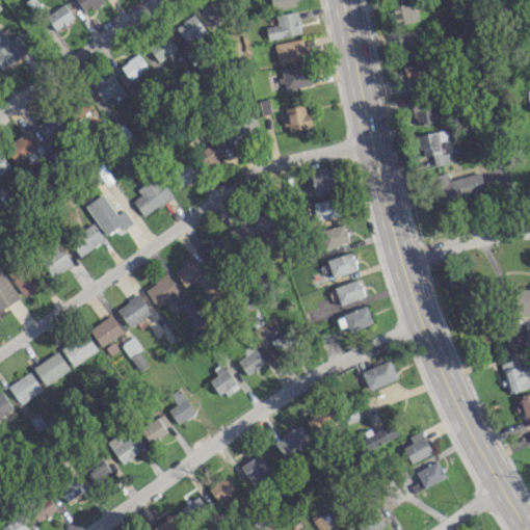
[(93,7),(96,11),(107,4),(104,0),(76,0),(85,12),(93,7)]
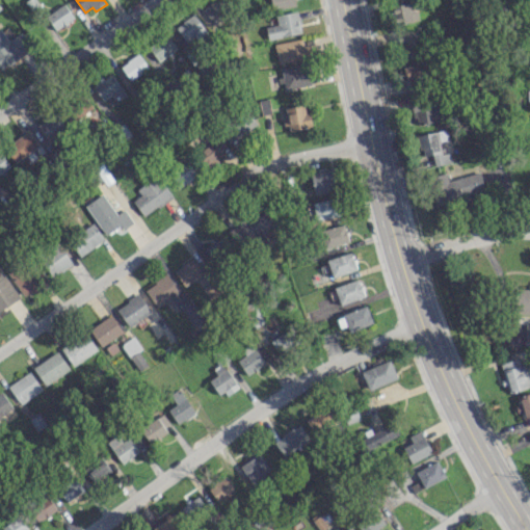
[(215,27),(232,16),(220,0),(217,0),(204,9),(215,27)]
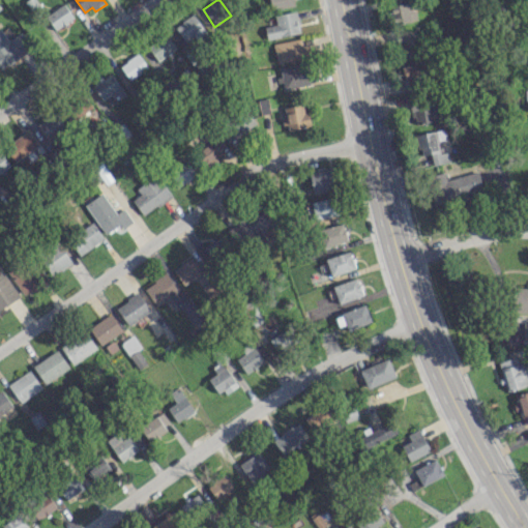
[(271,0),(272,10),(295,7),(293,0),(271,0)]
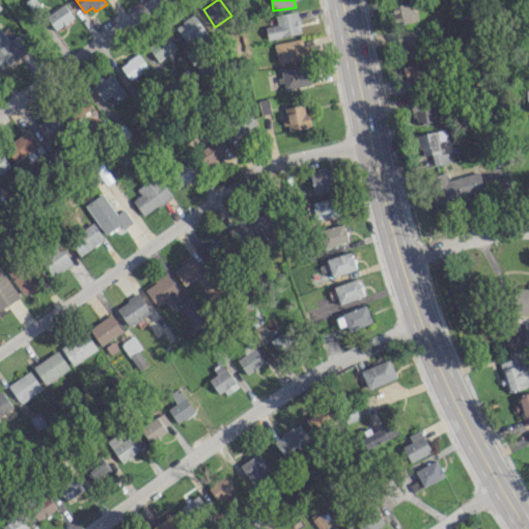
[(392,5),(397,26),(420,20),(417,9),(410,11),(408,2),(392,5)]
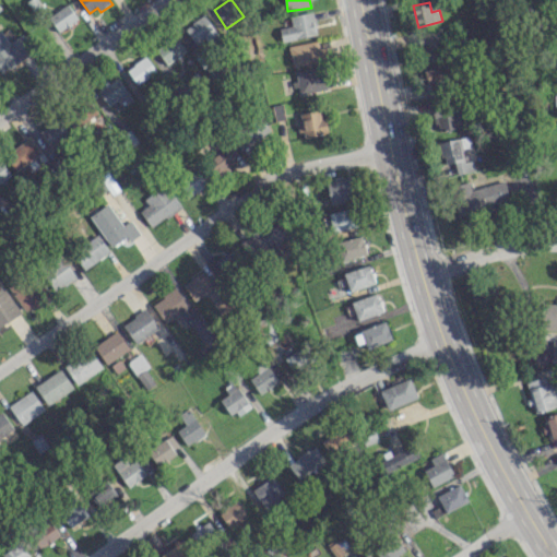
[(49,19),(61,34),(80,21),(69,4),(49,19)]
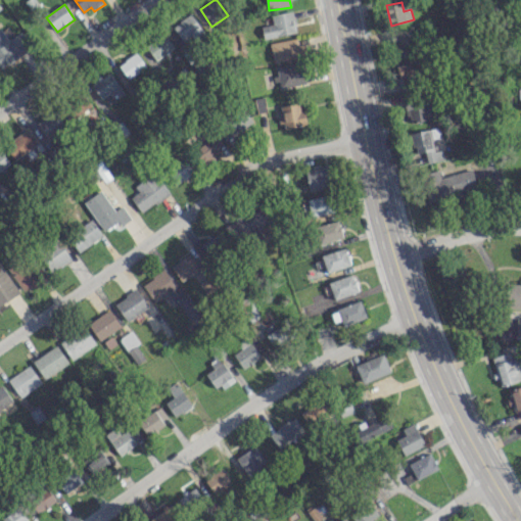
[(263,28),(266,40),(298,34),(294,12),(273,16),(274,26),(263,28)]
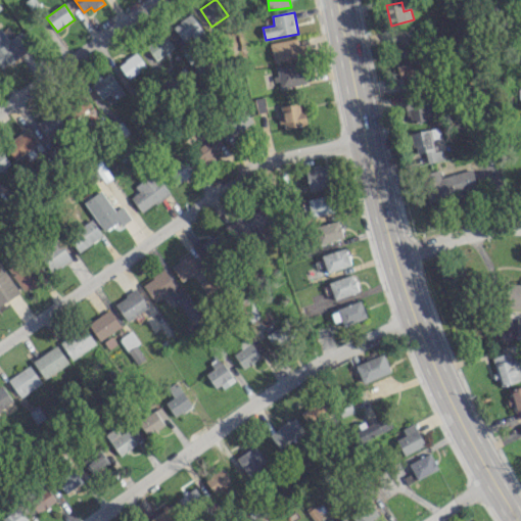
[(206,34),(192,15),(175,29),(189,48),(206,34)]
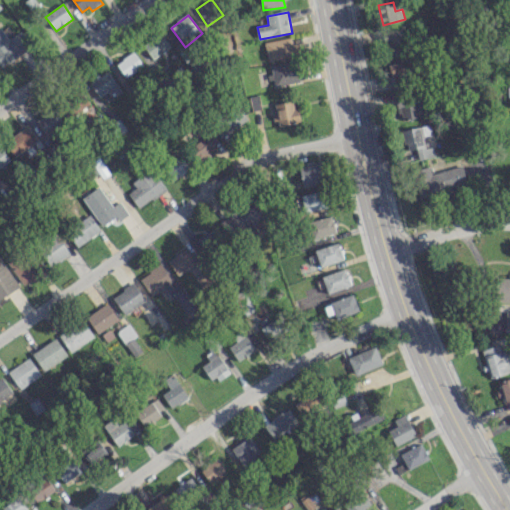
[(0,29),(0,66),(3,70),(32,47),(22,33),(10,41),(1,29),(0,29)]
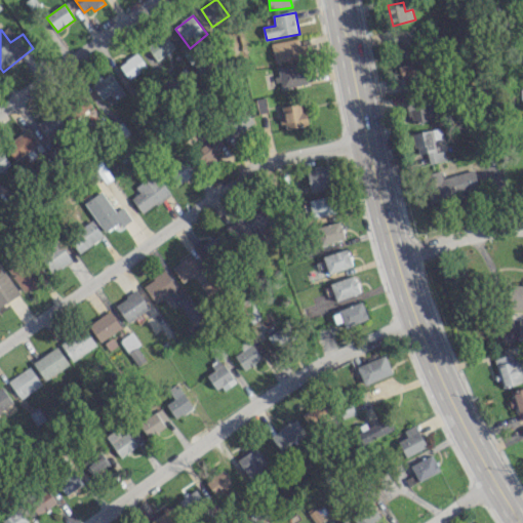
[(416,52),(413,31),(396,34),(399,55),(416,52)]
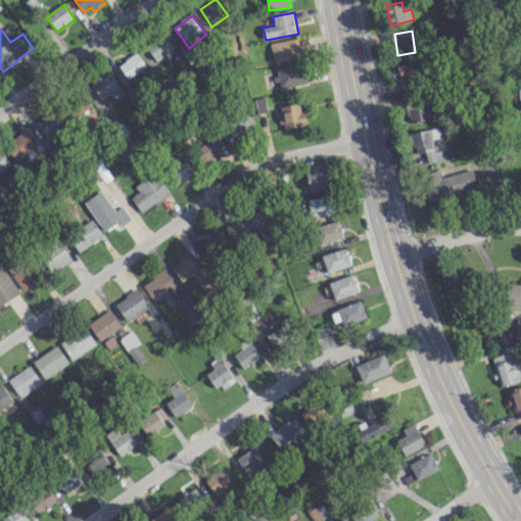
[(176,49),(167,36),(148,49),(156,62),(176,49)]
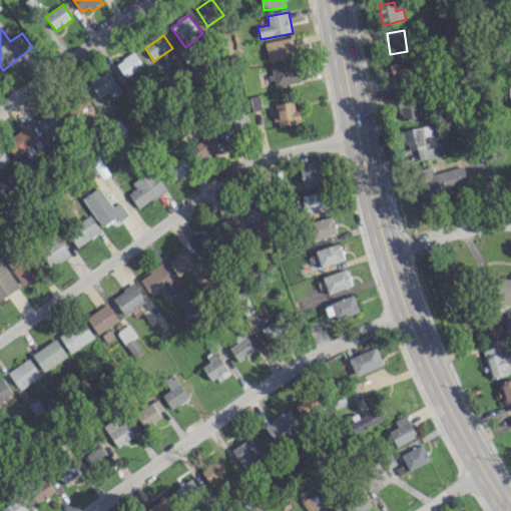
[(270,62),(298,57),(294,38),(266,43),(270,62)]
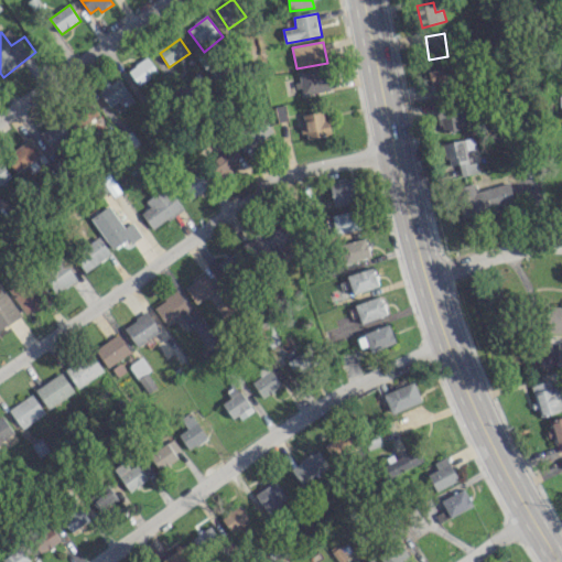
[(160,75),(151,58),(129,69),(139,87),(160,75)]
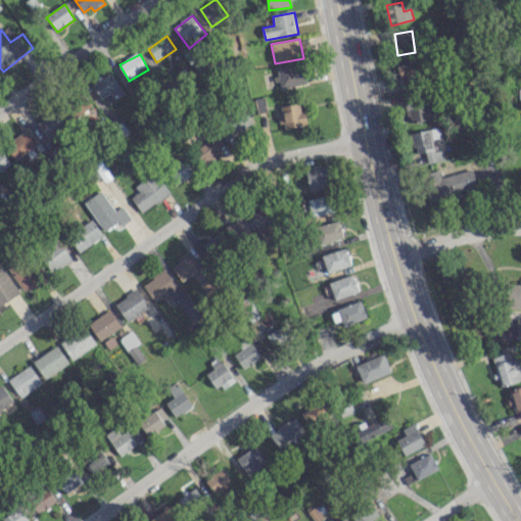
[(278,67),(280,80),(279,80),(282,90),(306,85),(302,62),(278,67)]
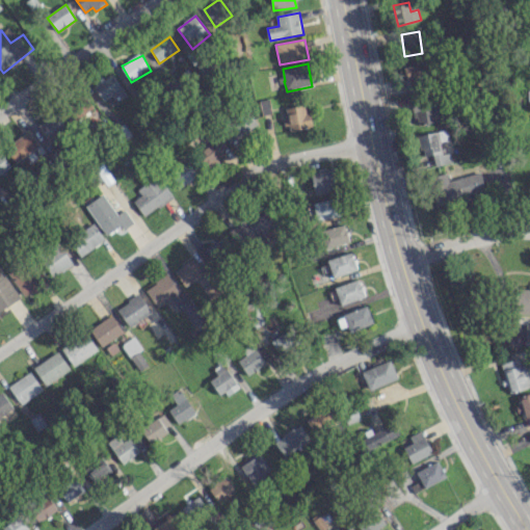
[(431,85),(427,64),(404,69),(408,90),(431,85)]
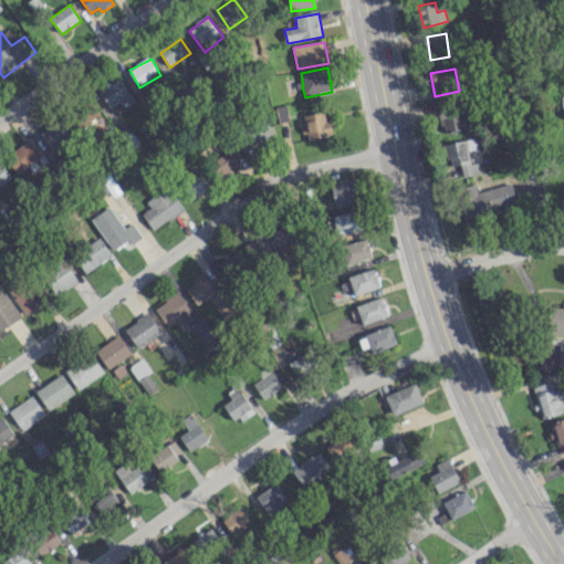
[(112,108),(121,102),(126,110),(137,103),(121,80),(101,94),(112,108)]
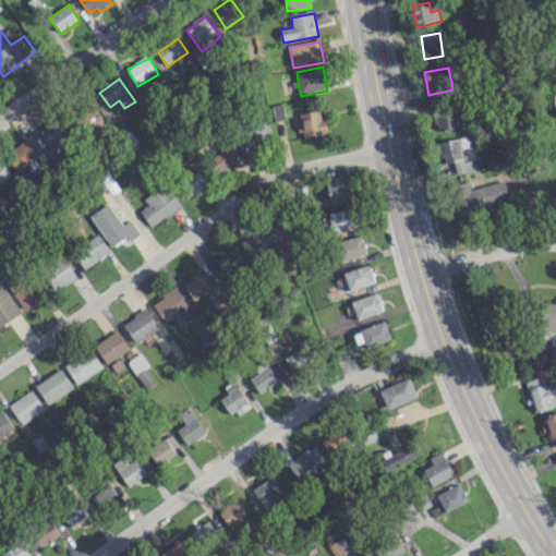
[(437,132),(466,128),(461,104),(434,108),(437,132)]
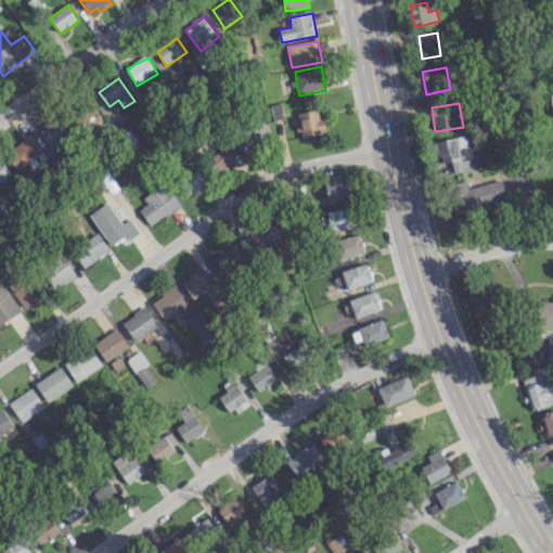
[(79,129),(97,118),(89,104),(72,115),(79,129)]
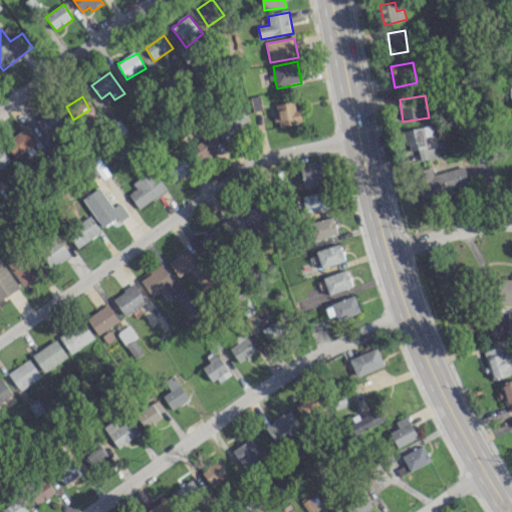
[(278,113),(274,114),(275,126),(302,124),(301,109),(297,109),(296,103),(277,104),(278,113)]
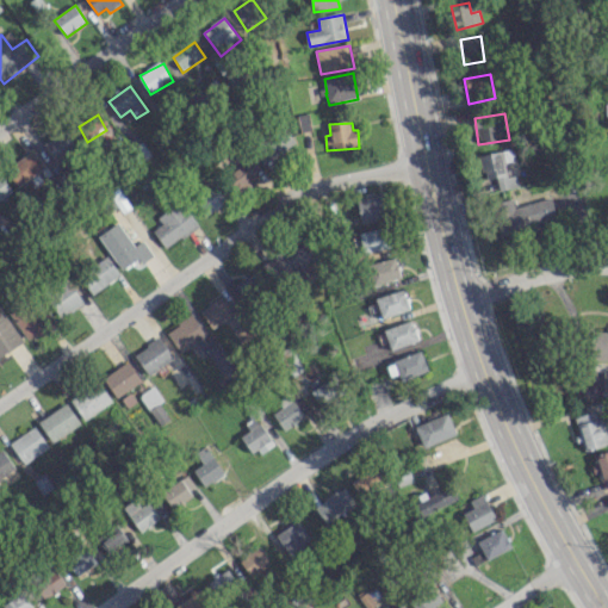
[(267,167),(297,143),(285,129),(255,153),(267,167)]
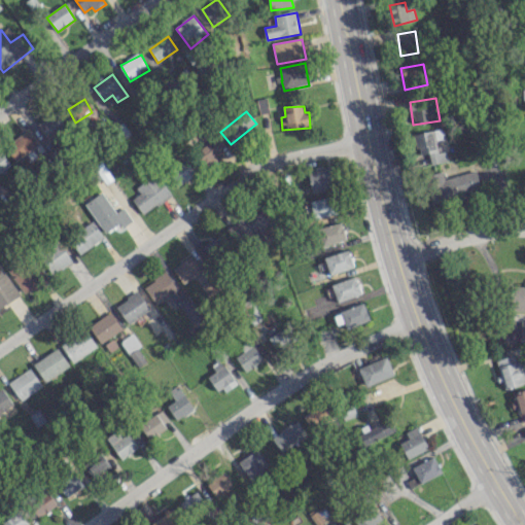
[(49,140),(67,127),(57,113),(39,128),(49,140)]
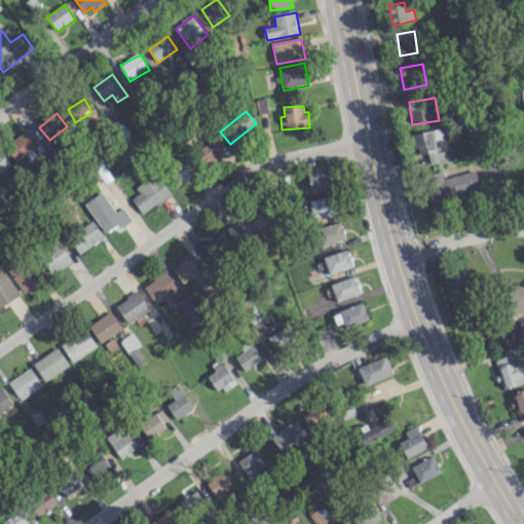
[(431,164),(448,162),(447,152),(438,153),(436,140),(440,140),(439,132),(415,135),(418,156),(429,154),(431,164)]
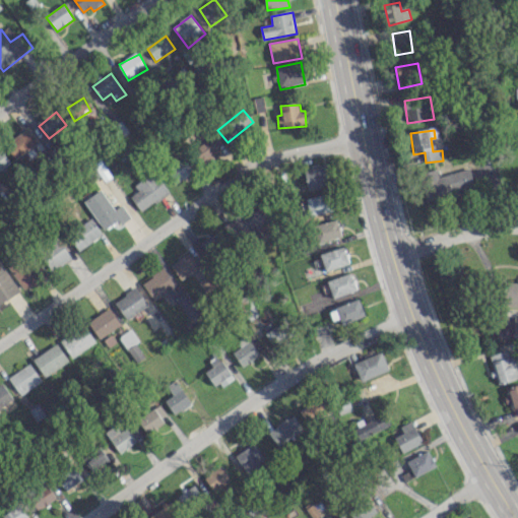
[(37,147),(27,132),(6,144),(15,160),(37,147)]
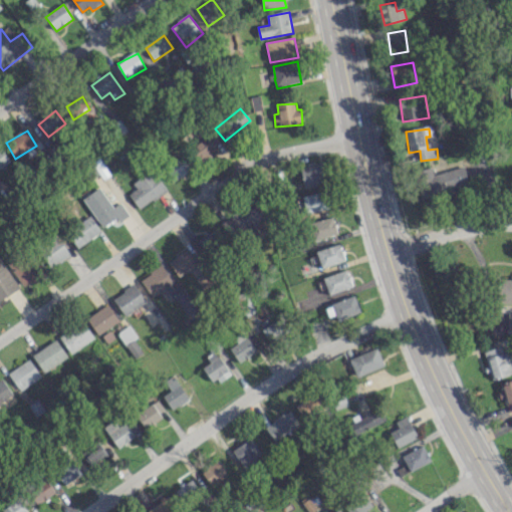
[(219,147),(207,136),(193,152),(205,163),(219,147)]
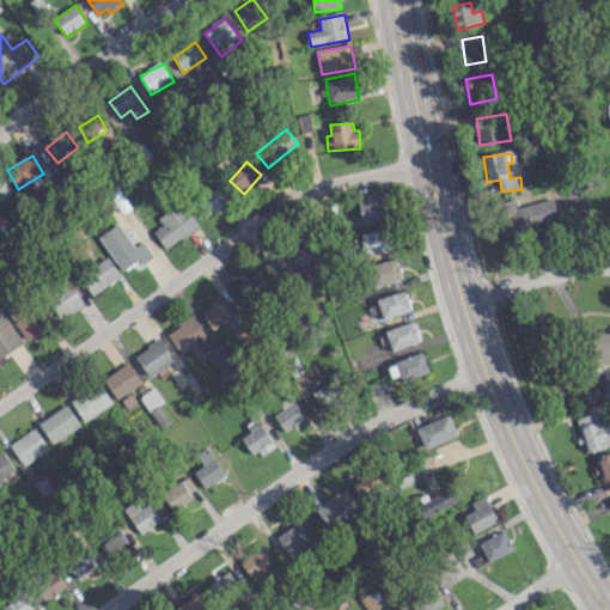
[(0,202),(13,194),(2,176),(0,177),(0,202)]
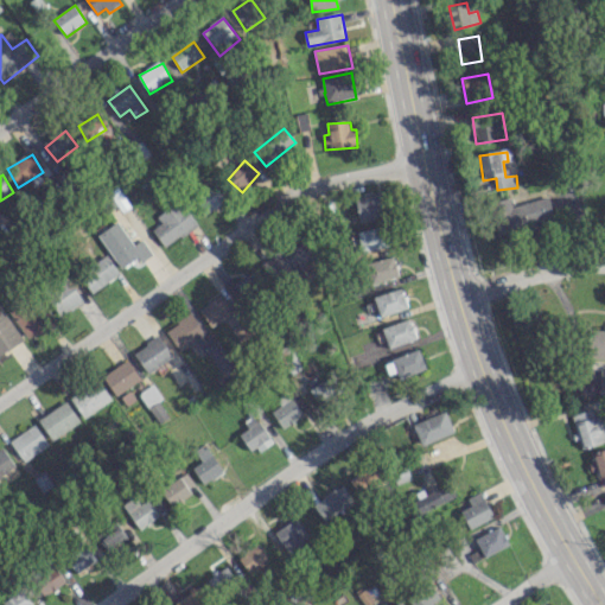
[(207,214),(227,203),(215,183),(195,195),(207,214)]
